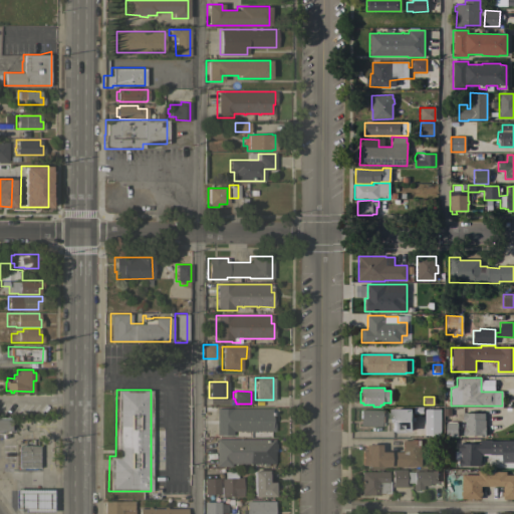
[(271,408),(271,417),(274,417),(274,431),(232,431),(232,434),(215,434),(216,408),(271,408)]
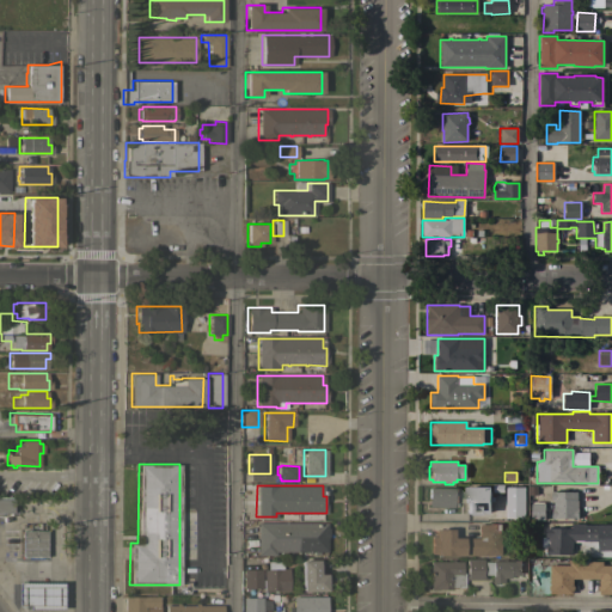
[(490,487),(490,514),(465,514),(465,502),(461,502),(461,497),(465,497),(465,488),(490,487)]
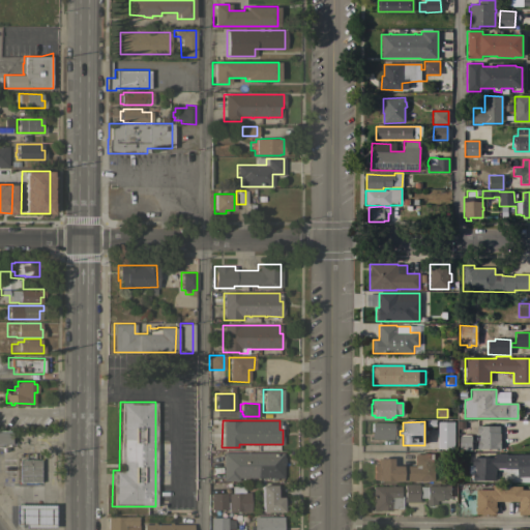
[(453,421),(453,449),(438,449),(438,422),(453,421)]
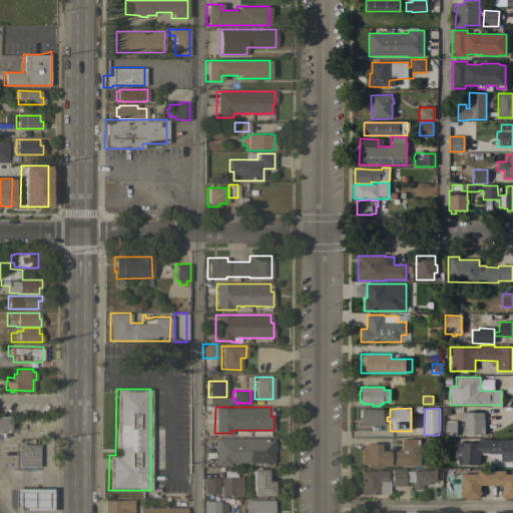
[(379,409),(381,409),(381,421),(379,421),(379,425),(359,425),(359,409),(379,409)]
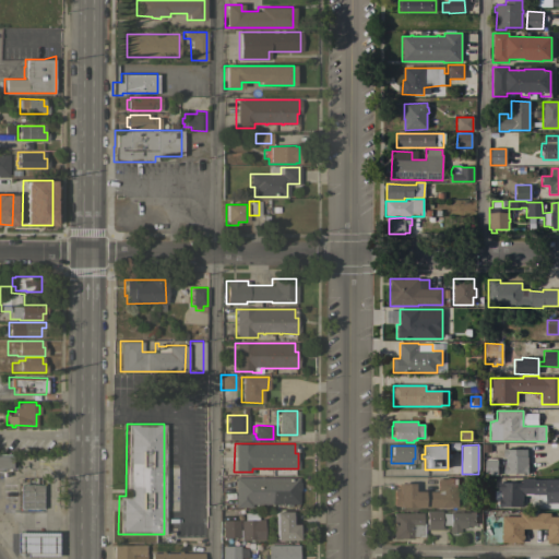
[(526,458),(527,458),(527,474),(503,474),(503,465),(504,465),(504,458),(503,458),(503,449),(507,449),(526,449),(526,458)]
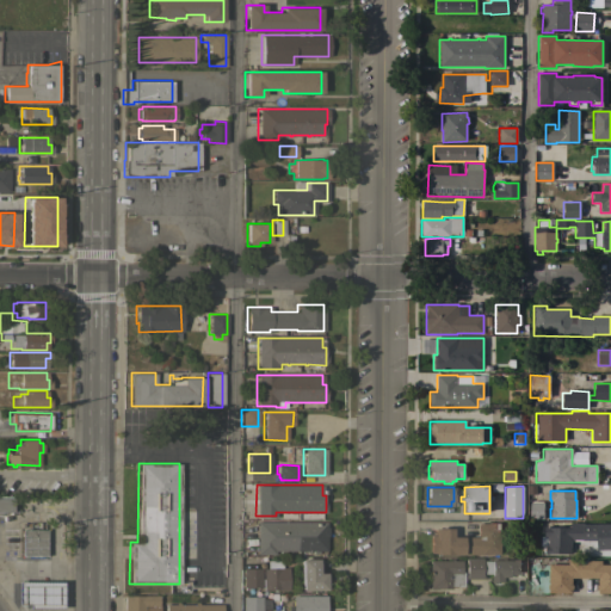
[(0,498),(11,498),(11,512),(0,512),(0,498)]
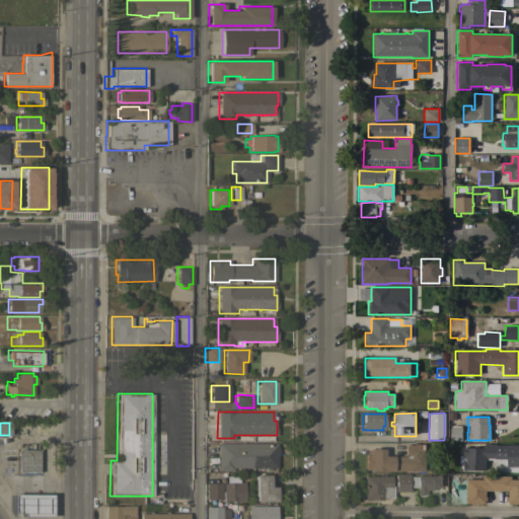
[(461,441),(450,441),(450,427),(451,427),(451,426),(460,426),(460,427),(461,427),(461,441)]
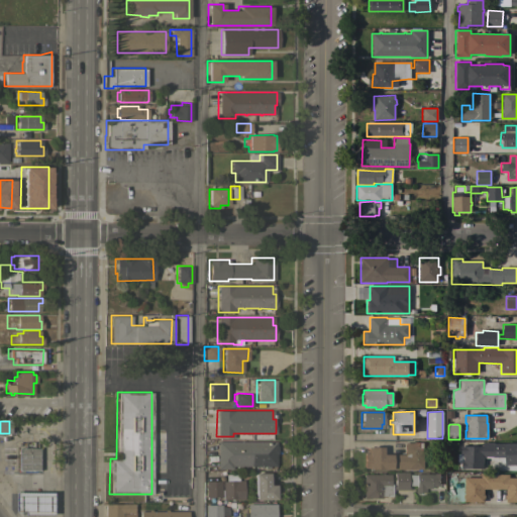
[(216,441),(276,441),(276,444),(277,446),(277,452),(275,453),(275,466),(269,466),(269,469),(264,469),(264,466),(240,466),(240,468),(235,468),(235,466),(231,466),(231,469),(216,469),(216,441)]
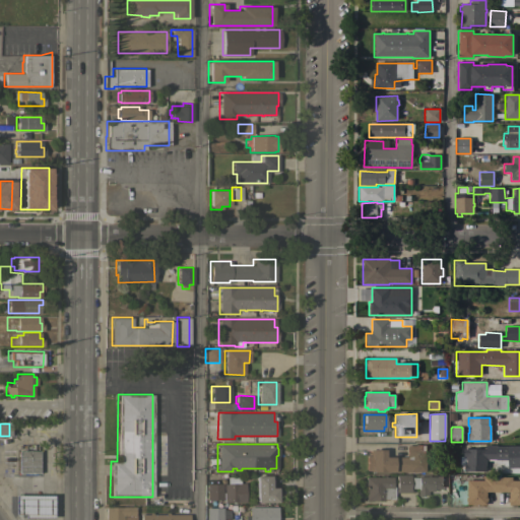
[(371,471),(371,470),(366,470),(366,454),(369,454),(369,449),(384,449),(384,456),(406,456),(406,445),(421,444),(421,445),(425,445),(425,458),(424,458),(424,471),(371,471)]
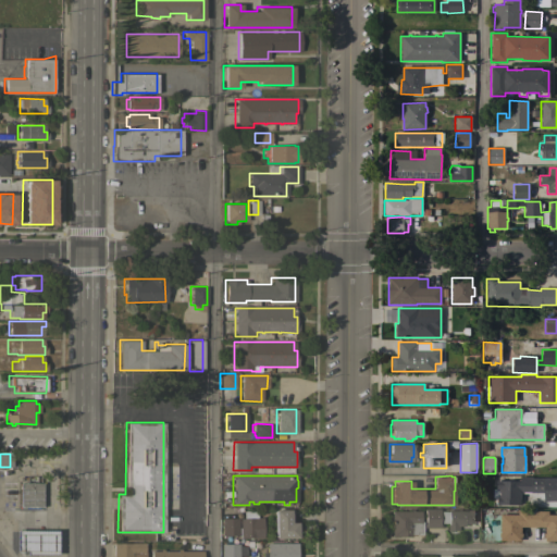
[(556,502),(543,502),(543,493),(521,493),(521,498),(520,498),(519,505),(517,505),(500,505),(500,506),(496,506),(496,497),(498,497),(499,490),(496,490),(496,480),(500,480),(500,481),(520,481),(520,477),(532,477),(532,478),(544,478),(544,477),(556,477),(556,502)]
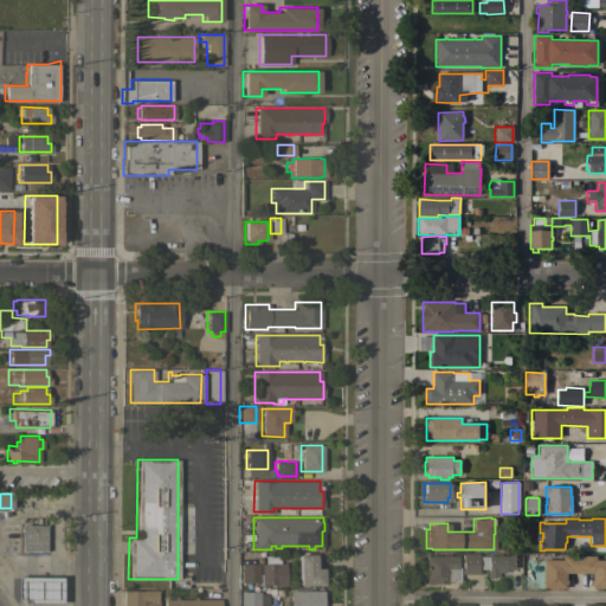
[(45,524),(45,552),(20,552),(20,524),(45,524)]
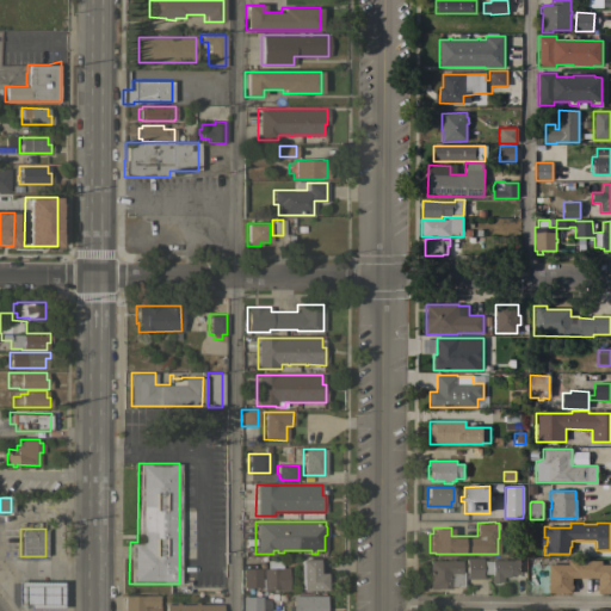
[(481,557),(481,562),(482,562),(482,579),(466,578),(466,557),(481,557)]
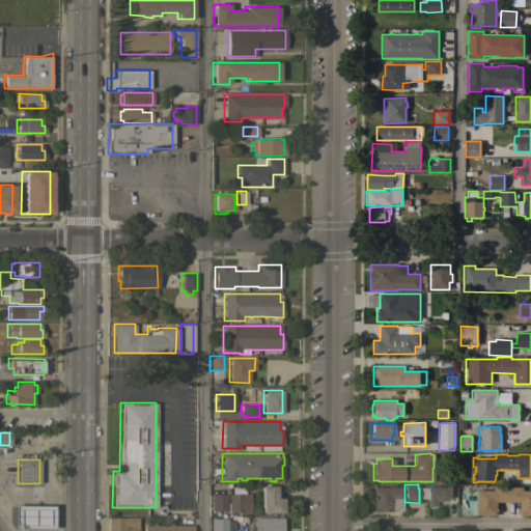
[(276,485),(276,498),(282,498),(282,499),(284,499),(284,511),(282,511),(282,512),(261,512),(260,485),(276,485)]
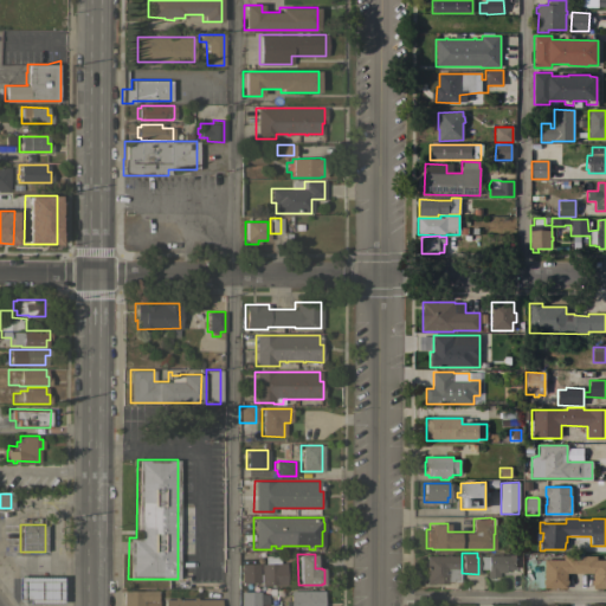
[(515,555),(515,569),(504,569),(504,572),(498,572),(498,577),(485,577),(485,568),(479,568),(479,555),(487,555),(487,554),(515,555)]
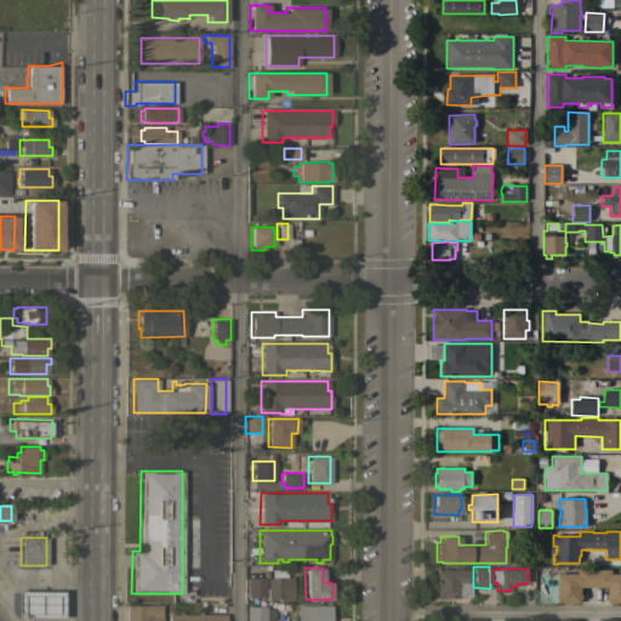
[(271,577),(271,569),(285,569),(285,576),(291,576),(292,599),(267,599),(266,577),(271,577)]
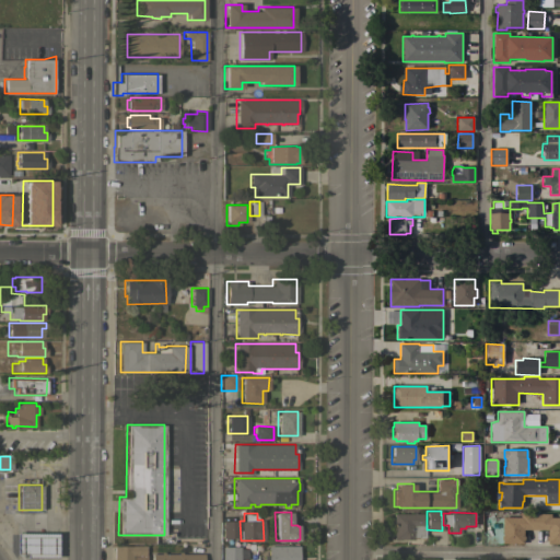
[(421,513),(422,524),(423,524),(423,537),(412,537),(412,539),(393,539),(393,513),(421,513)]
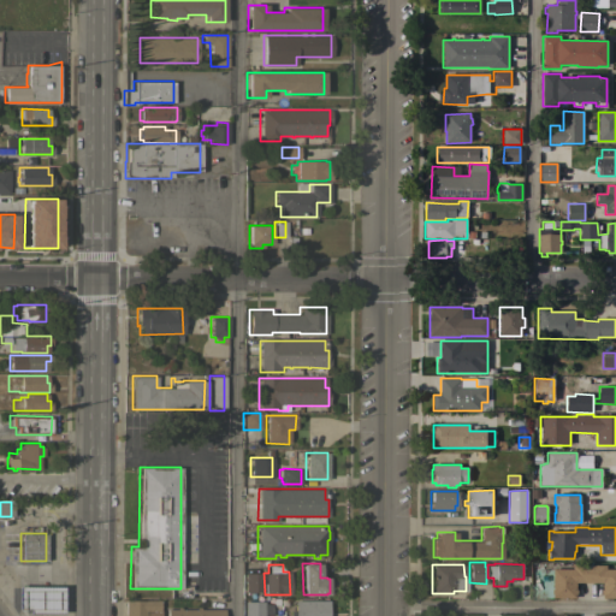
[(573,569),(573,564),(605,566),(605,569),(615,569),(615,598),(603,598),(603,594),(602,594),(602,590),(603,590),(603,584),(576,582),(576,590),(578,590),(578,594),(576,594),(576,598),(552,598),(552,594),(551,594),(551,590),(552,590),(552,569),(573,569)]
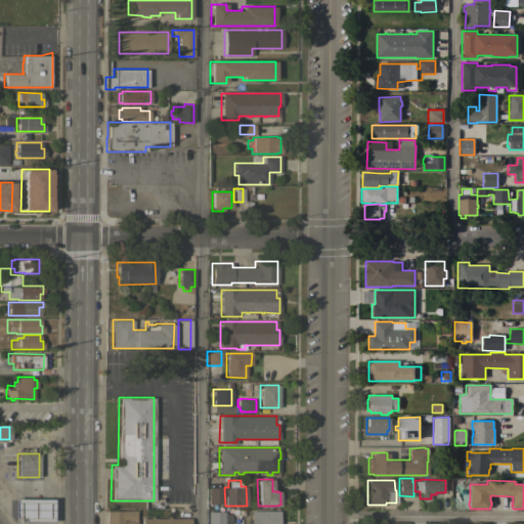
[(223,487),(223,504),(208,504),(207,487),(223,487)]
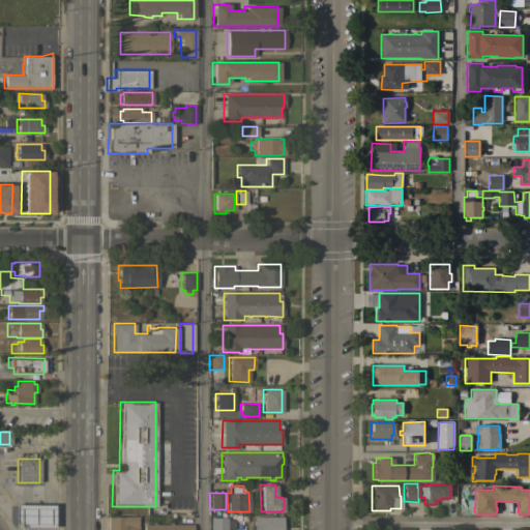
[(52,508),(52,525),(15,524),(15,507),(52,508)]
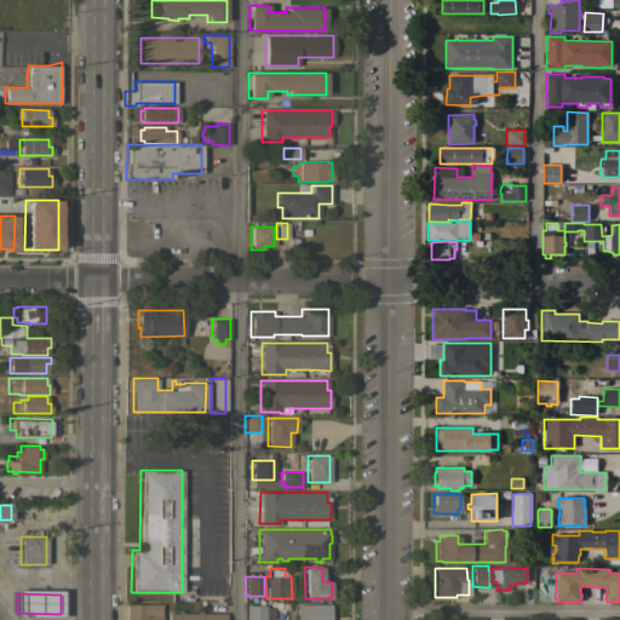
[(264,604),(264,602),(271,602),(271,619),(264,619),(245,619),(245,604),(264,604)]
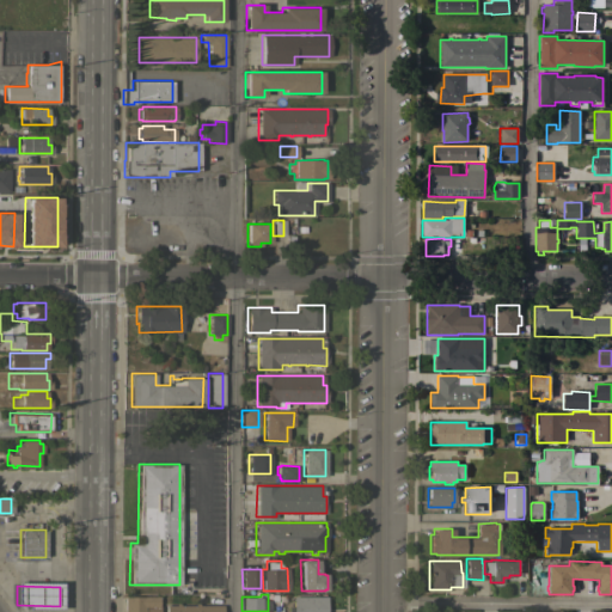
[(158,595),(158,606),(159,606),(159,611),(123,611),(123,595),(158,595)]
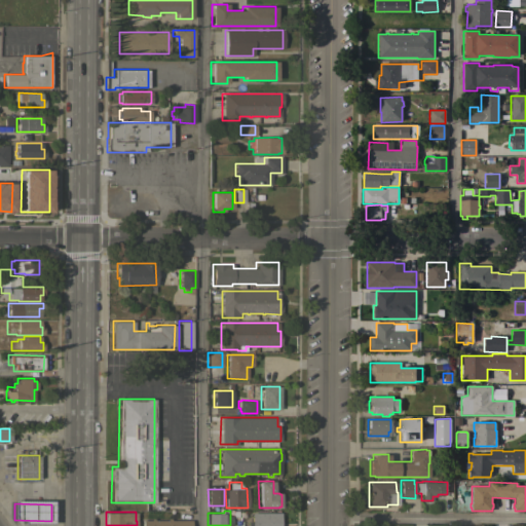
[(279,513),(279,525),(251,525),(251,513),(279,513)]
